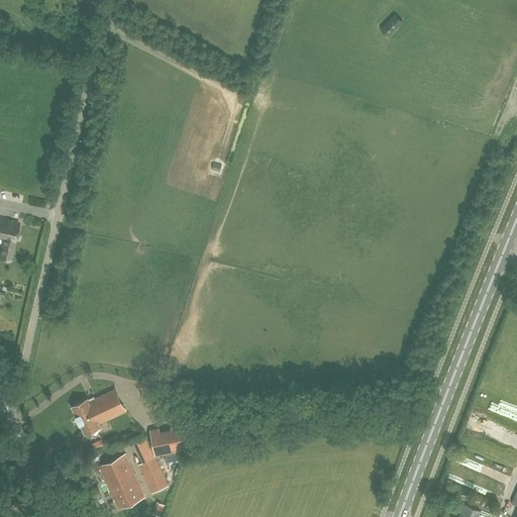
[(396,14),(382,28),(388,35),(403,21),(396,14)]
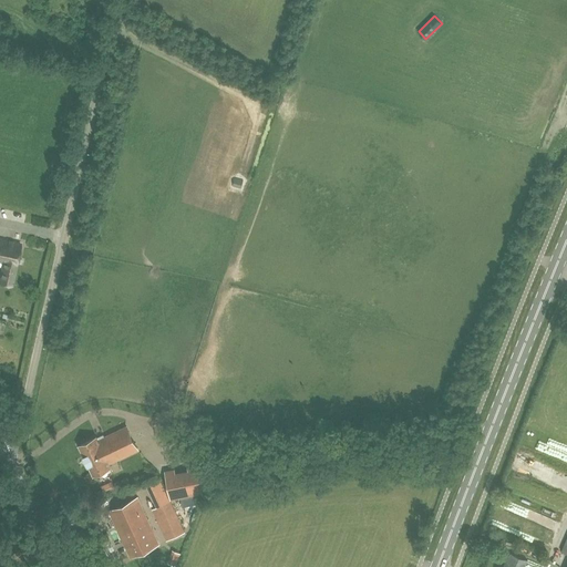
[(235,178),(232,186),(240,189),(244,182),(235,178)]
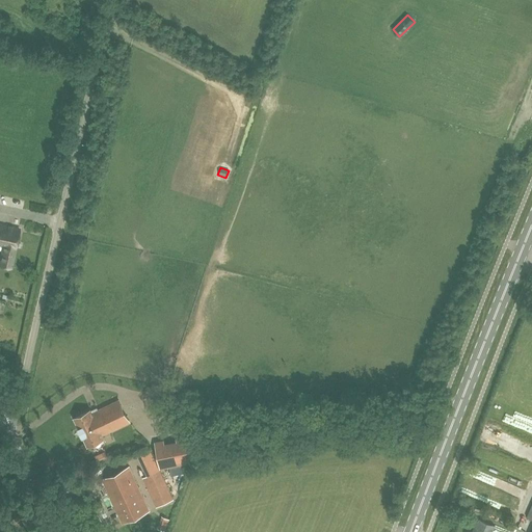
[(20,229),(0,223),(0,243),(4,245),(0,261),(0,264),(10,267),(20,229)]
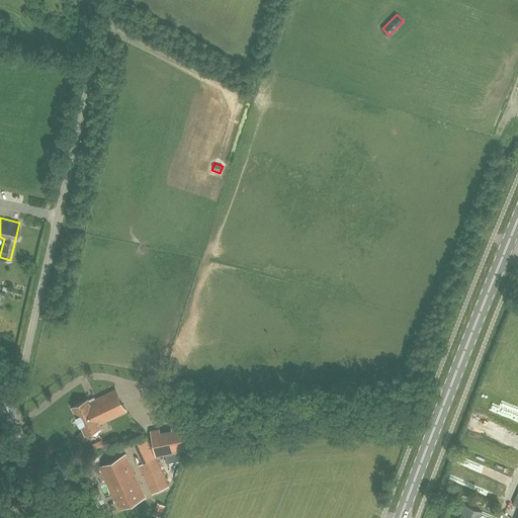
[(90,402),(88,399),(73,407),(85,434),(101,426),(100,423),(126,411),(115,390),(90,402)]
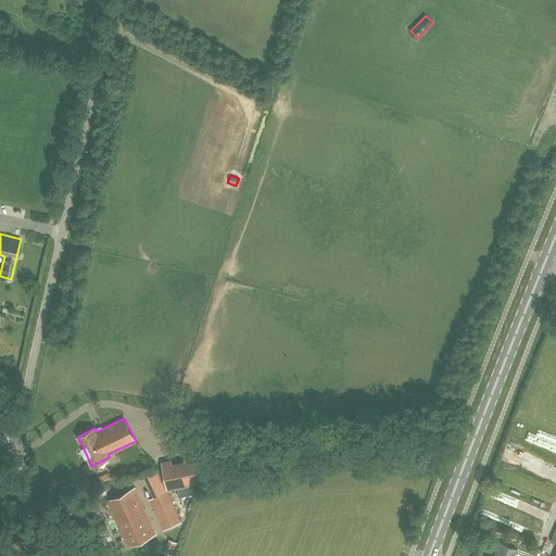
[(168,489),(202,481),(197,456),(184,458),(185,463),(173,466),(172,462),(163,463),(168,489)]
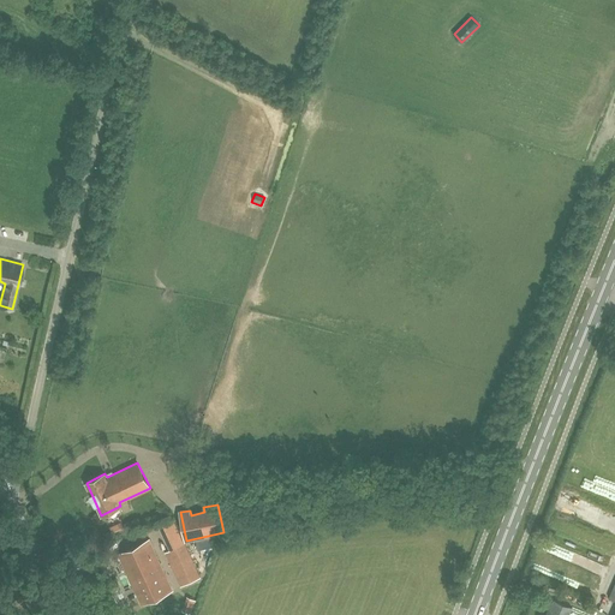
[(109,527),(114,535),(125,529),(121,521),(120,521),(109,527)]
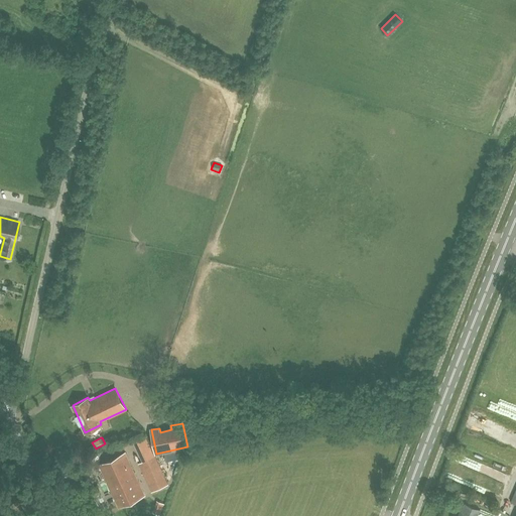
[(145,460),(149,458),(142,438),(137,440),(145,460)]
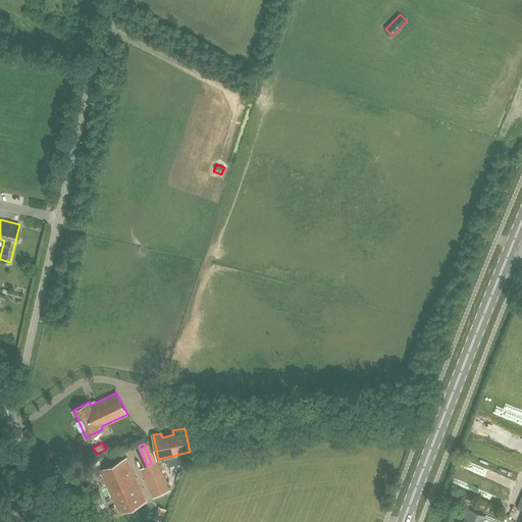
[(126,458),(101,470),(120,513),(146,501),(126,458)]
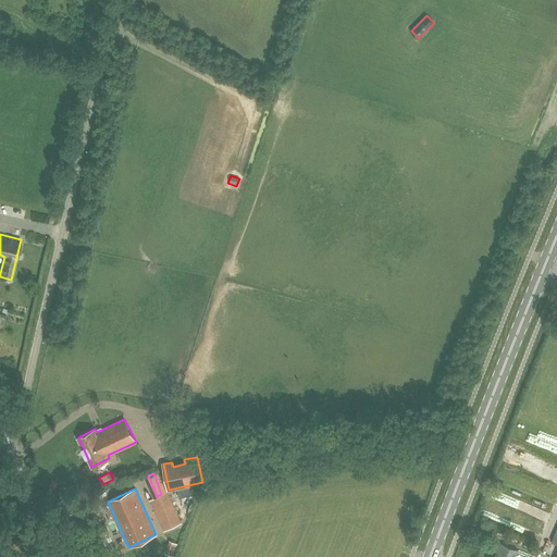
[(150,500),(164,530),(181,522),(168,493),(150,500)]
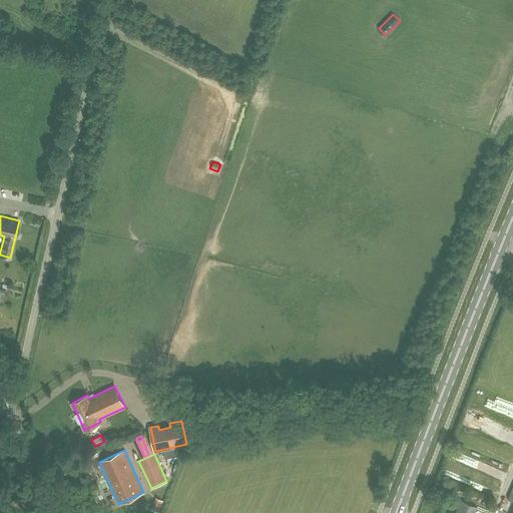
[(474,512),(477,507),(476,506),(462,500),(459,507),(458,507),(455,512),(474,512)]
